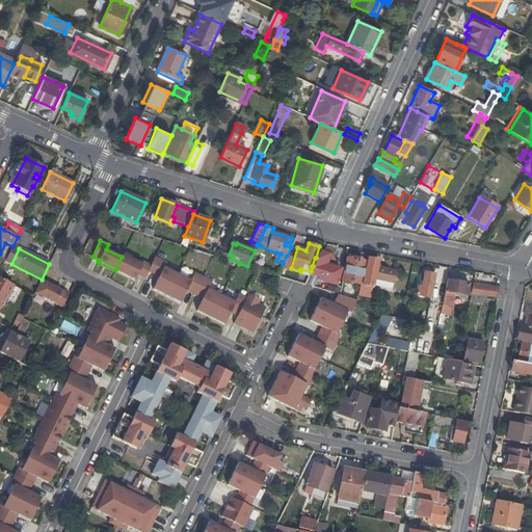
[(144,280),(149,272),(150,269),(150,268),(151,265),(143,261),(141,264),(123,255),(122,257),(115,270),(135,281),(137,275),(144,280)]
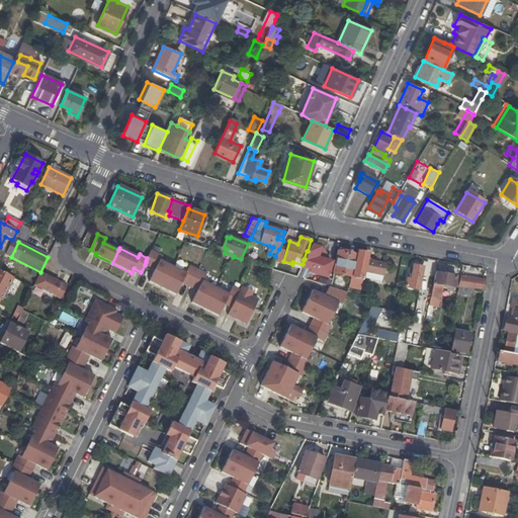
[(149,281),(162,288),(173,267),(160,260),(163,256),(151,250),(147,258),(146,261),(146,262),(145,265),(155,270),(149,281)]
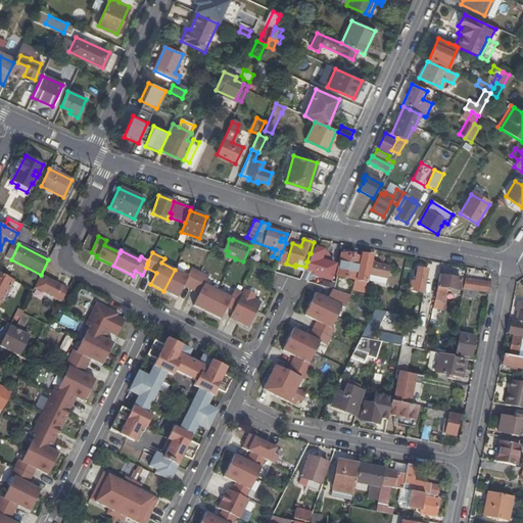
[(367,281),(381,283),(382,277),(384,265),(370,263),(372,255),(362,253),(357,280),(367,282),(367,281)]
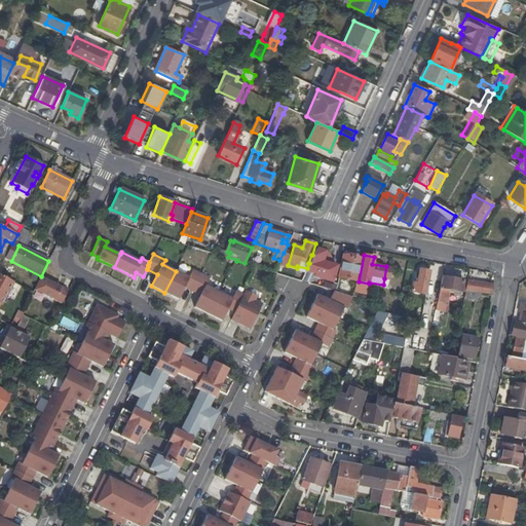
[(339,278),(357,282),(361,259),(343,256),(339,278)]
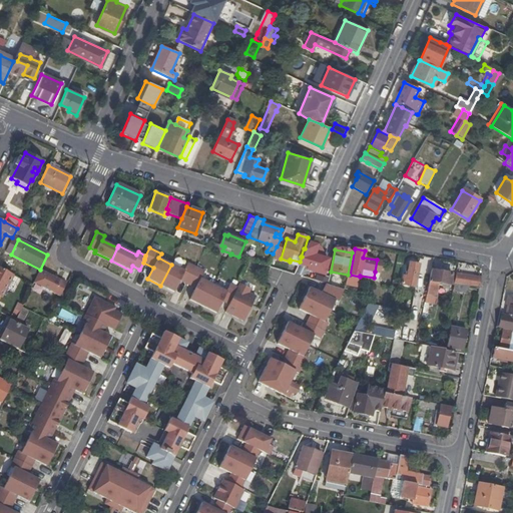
[(300,262),(294,275),(302,277),(307,265),(311,266),(310,270),(324,274),(328,260),(305,253),(303,263),(300,262)]
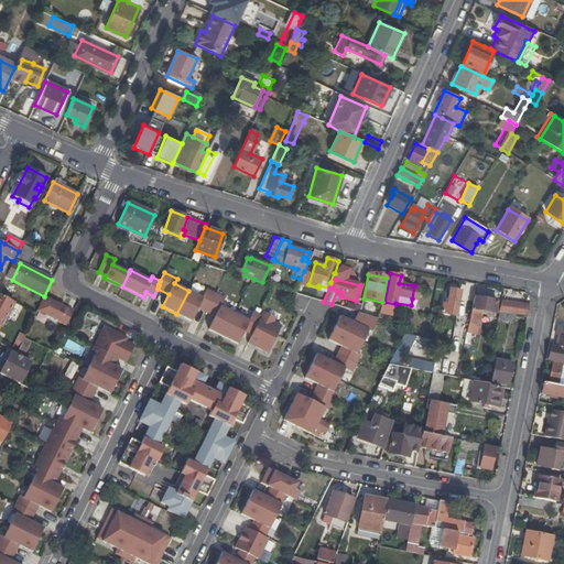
[(441,312),(469,318),(476,283),(468,282),(466,293),(461,292),(461,291),(449,289),(446,304),(443,303),(441,312)]
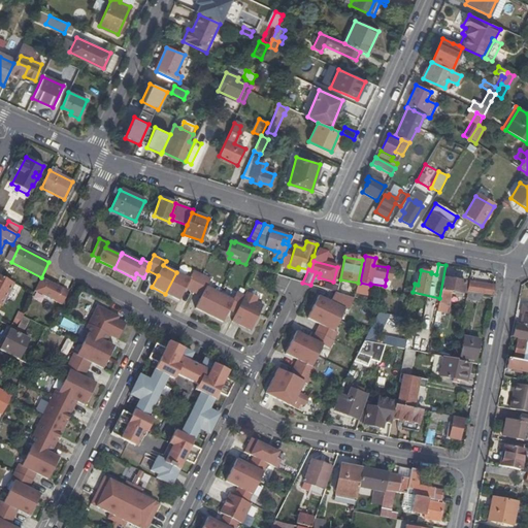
[(386,279),(385,286),(390,288),(393,268),(388,267),(386,279)]
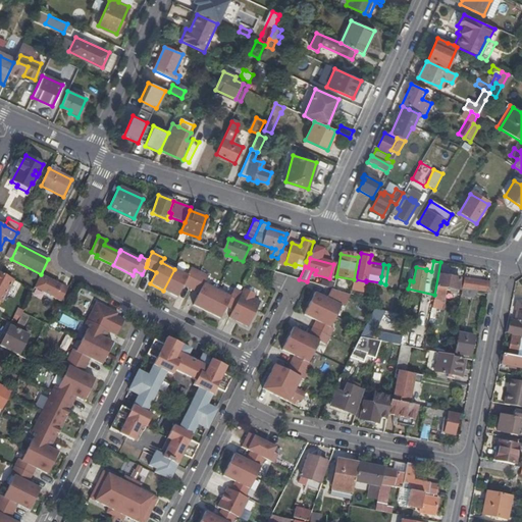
[(174,269),(163,291),(177,297),(183,285),(191,290),(200,271),(191,267),(188,275),(174,269)]
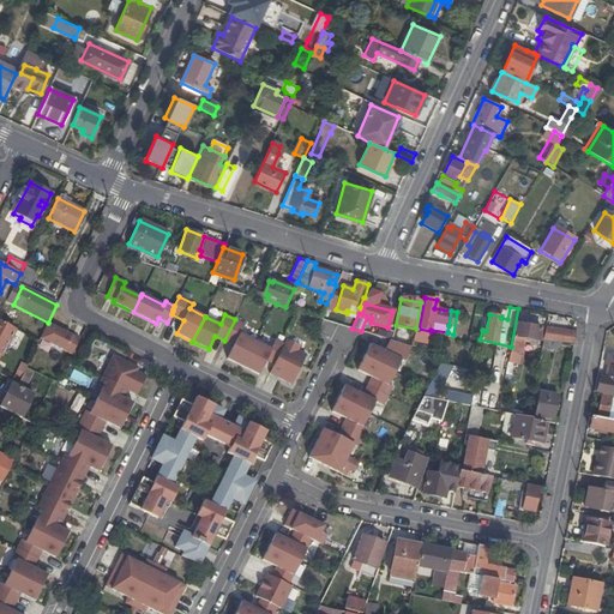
[(235,319),(224,341),(234,345),(227,359),(242,367),(256,341),(240,333),(245,324),(235,319)]
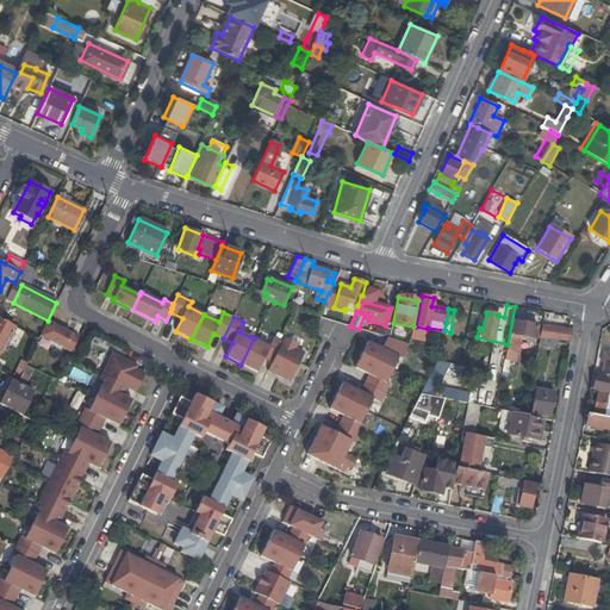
[(16,348),(24,331),(0,319),(0,353),(2,355),(8,344),(16,348)]
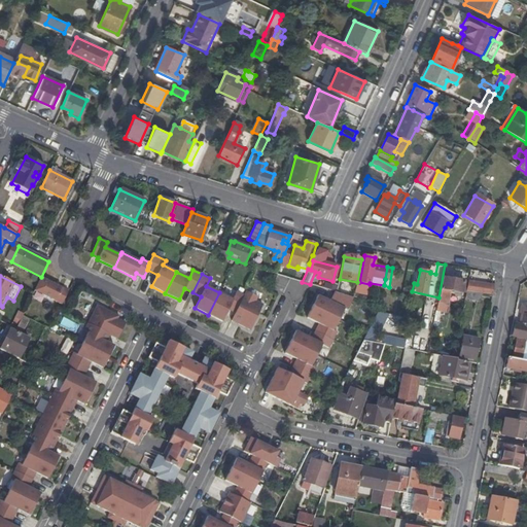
[(450,290),(462,292),(464,282),(464,281),(443,277),(437,303),(447,305),(450,290)]
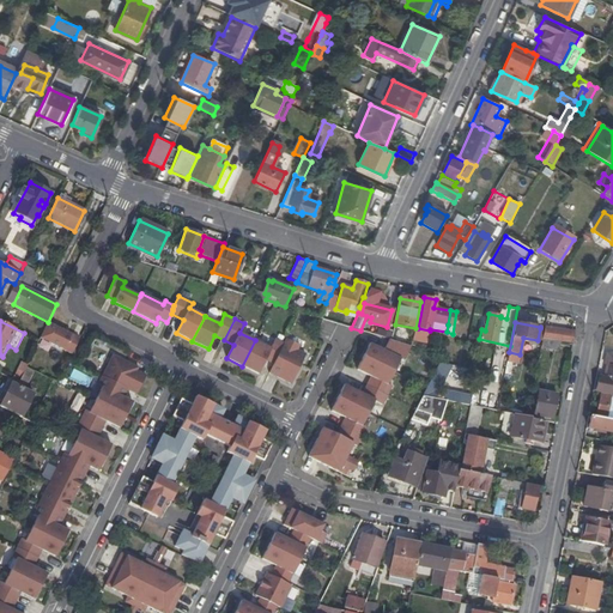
[(54,338),(64,343),(68,333),(48,325),(40,341),(49,346),(54,338)]
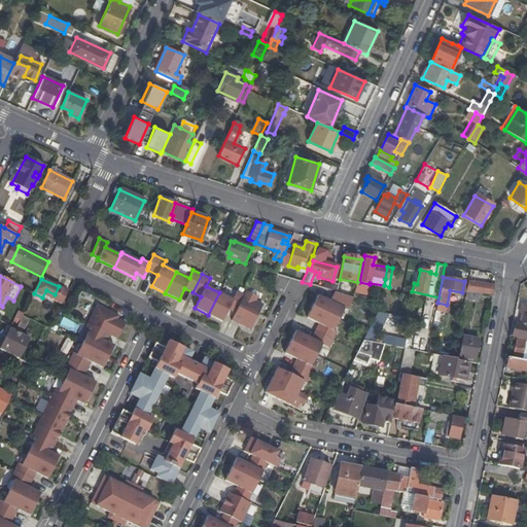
[(367,294),(370,284),(359,282),(357,292),(367,294)]
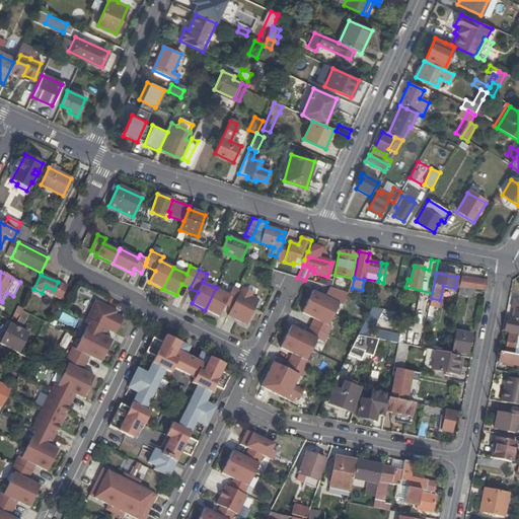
[(483,282),(462,279),(461,286),(480,290),(483,282)]
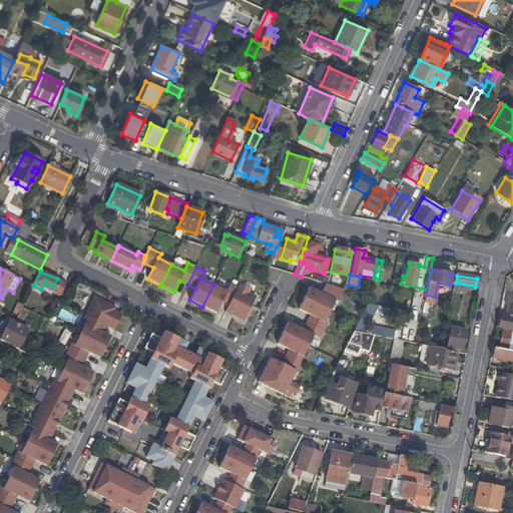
[(49,296),(53,287),(45,283),(41,290),(42,291),(41,292),(49,296)]
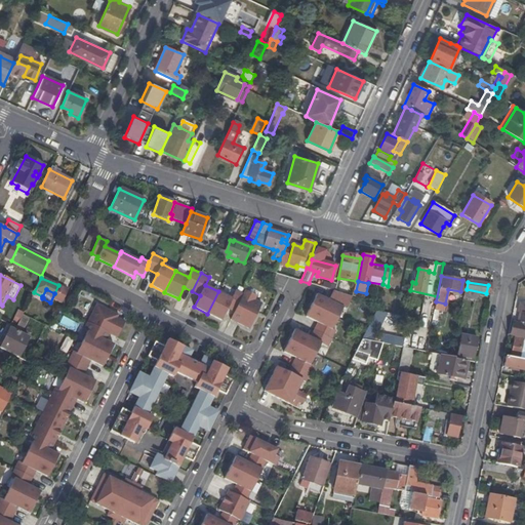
[(478,299),(480,292),(465,289),(463,292),(462,297),(478,299)]
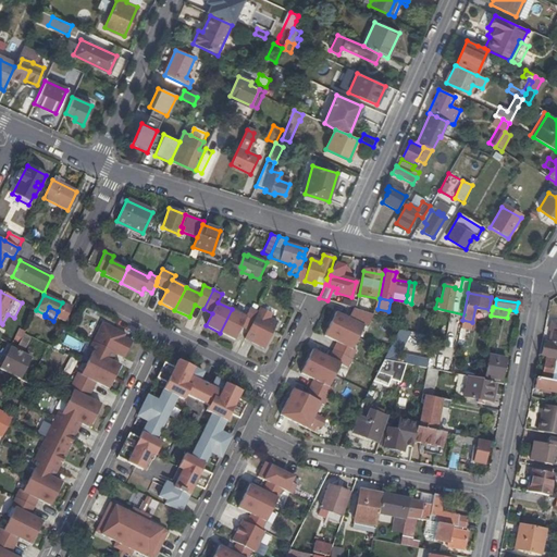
[(232,309),(220,333),(235,341),(240,327),(248,331),(258,312),(249,308),(246,317),(232,309)]
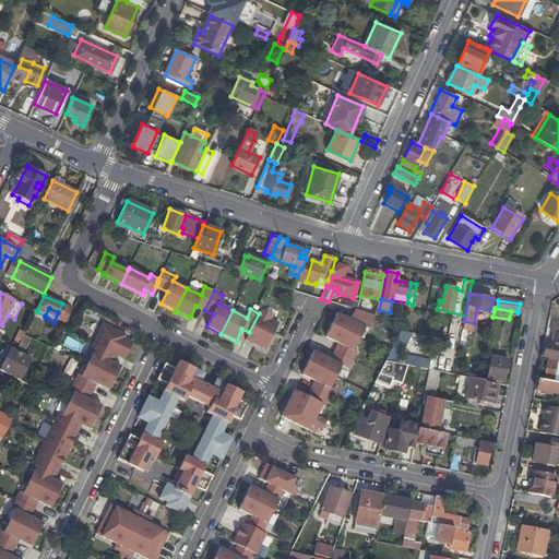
[(259,313),(249,332),(246,340),(265,349),(278,323),(271,319),(273,314),(261,309),(259,313)]
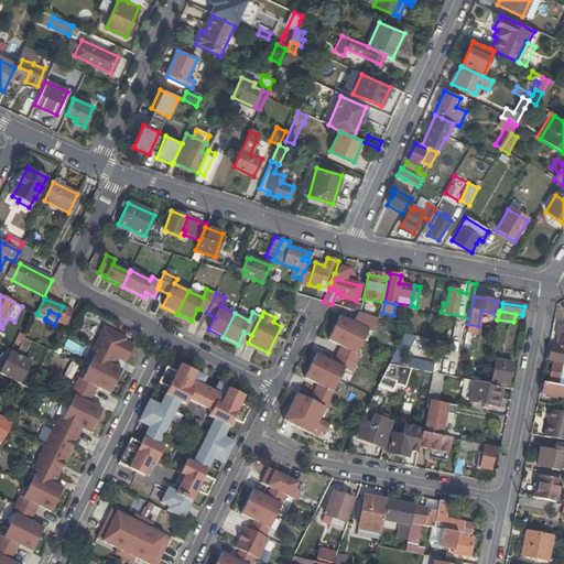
[(360,313),(358,312),(353,323),(340,316),(334,328),(362,342),(368,331),(370,332),(377,318),(360,313)]
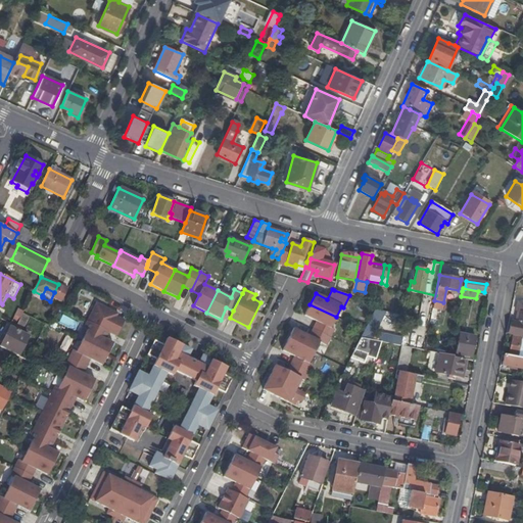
[(96,302),(87,322),(108,332),(116,336),(125,321),(116,317),(119,314),(96,302)]
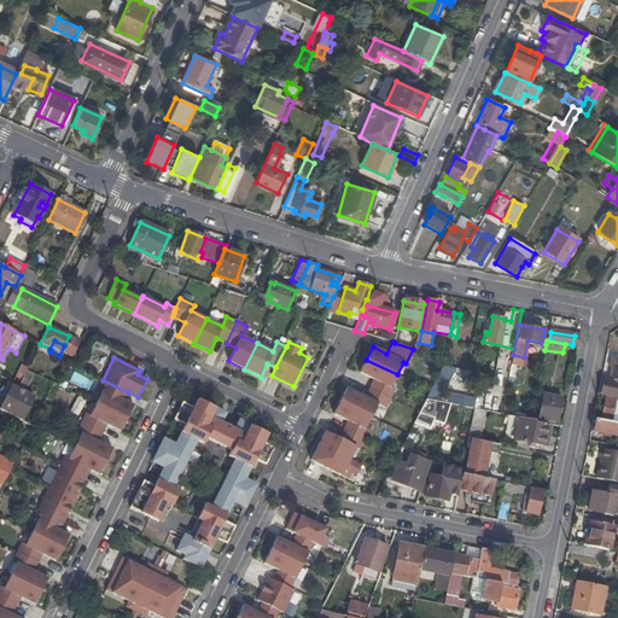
[(617,357),(612,357),(610,367),(616,368),(613,382),(605,379),(601,395),(617,397),(617,357)]
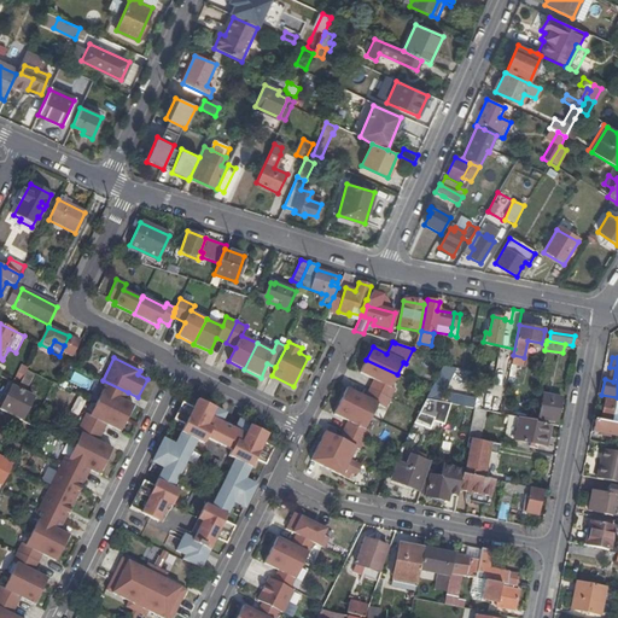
[(397,374),(366,360),(360,373),(373,380),(369,389),(390,398),(395,389),(391,388),(397,374)]
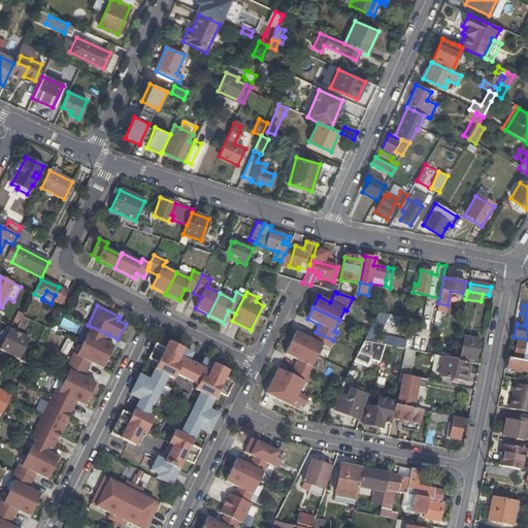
[(19,324),(23,317),(24,315),(18,311),(10,327),(15,330),(19,324)]
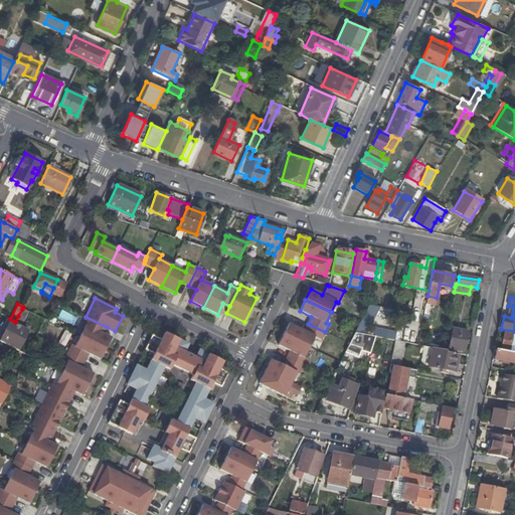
[(84,326),(80,336),(106,349),(112,338),(104,334),(107,327),(86,317),(81,324),(84,326)]
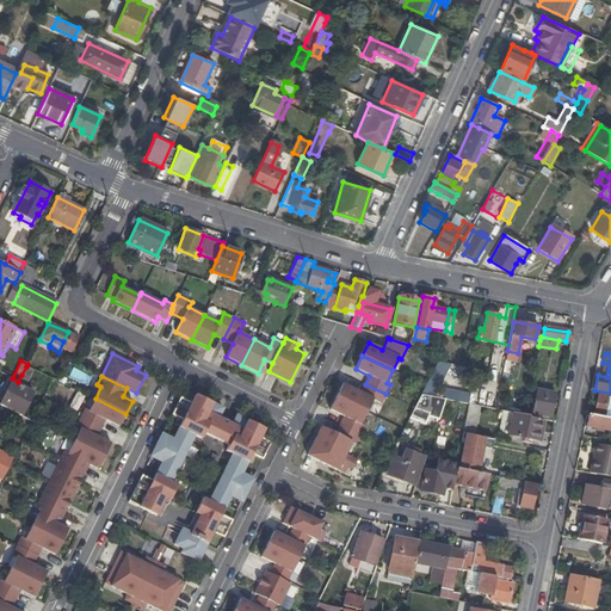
[(32,393),(10,381),(0,401),(0,403),(22,415),(32,393)]
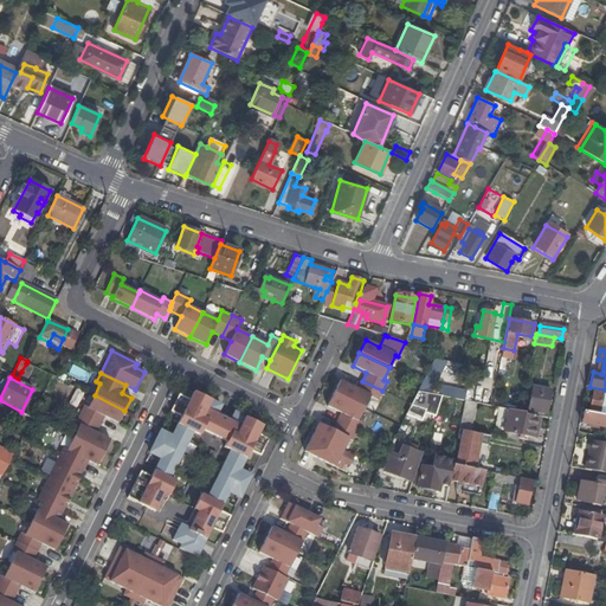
[(378,400),(382,391),(362,381),(358,389),(340,380),(334,393),(365,408),(371,397),(378,400)]
